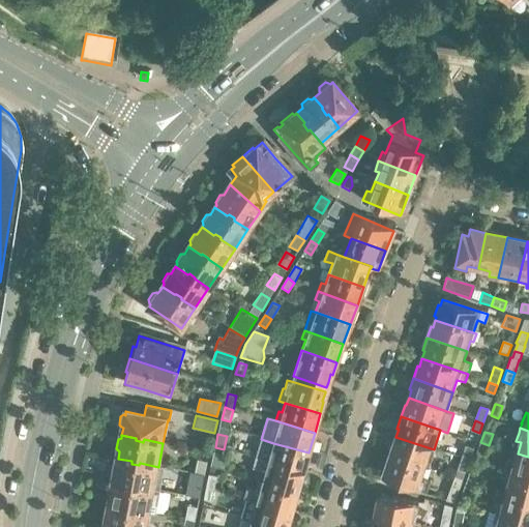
[(391,444),(387,456),(428,469),(434,449),(395,437),(393,444),(391,444)]
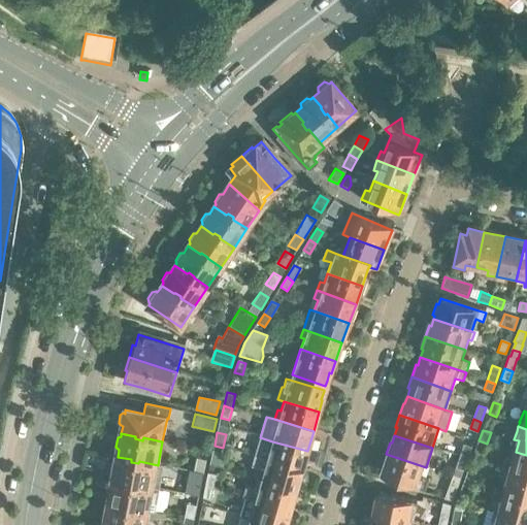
[(260,437),(254,458),(301,471),(307,451),(272,441),(260,437)]
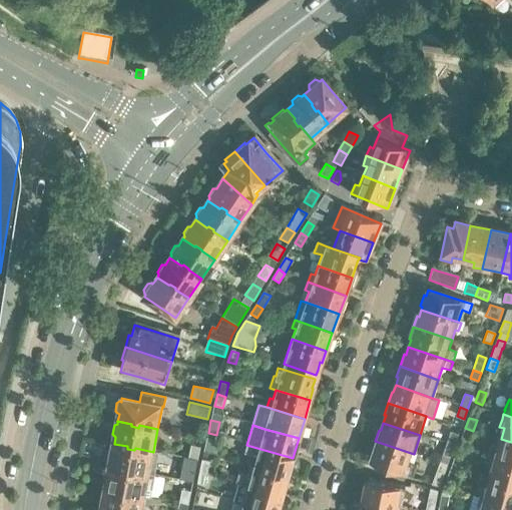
[(465,428),(461,439),(469,442),(473,431),(465,428)]
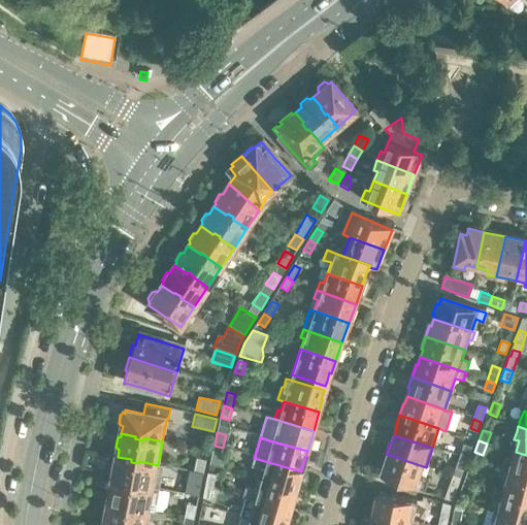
[(463,445),(459,457),(467,460),(471,448),(463,445)]
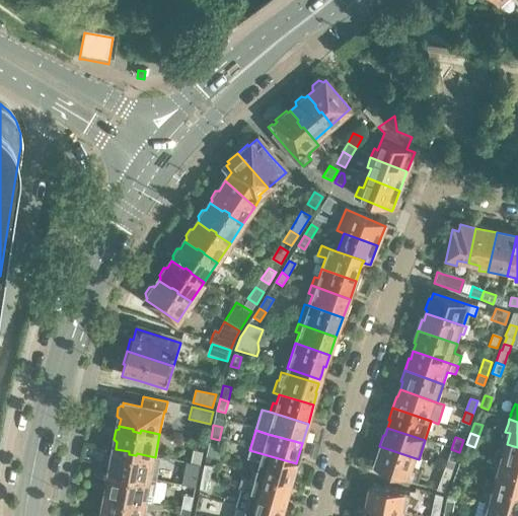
[(211,438),(207,458),(220,461),(222,451),(216,450),(219,440),(211,438)]
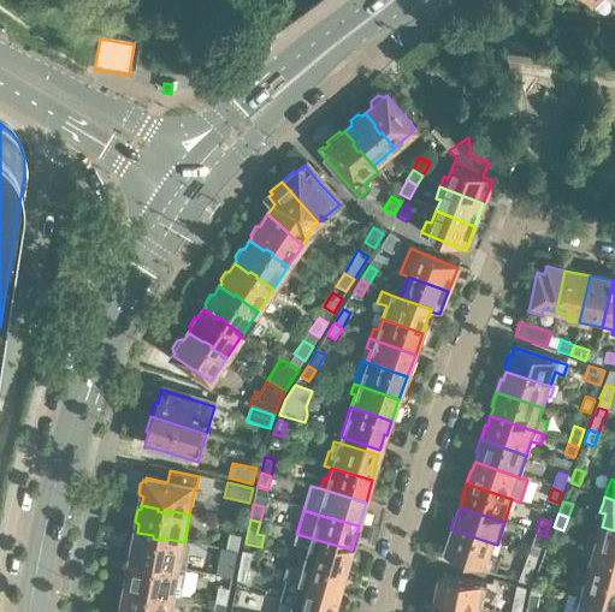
[(589,535),(585,547),(590,548),(614,557),(614,530),(602,527),(598,538),(589,535)]
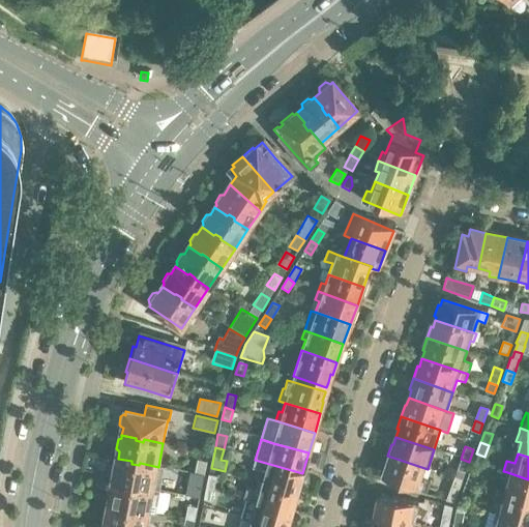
[(385,468),(382,477),(420,490),(427,492),(430,481),(423,479),(428,469),(387,456),(383,468),(385,468)]
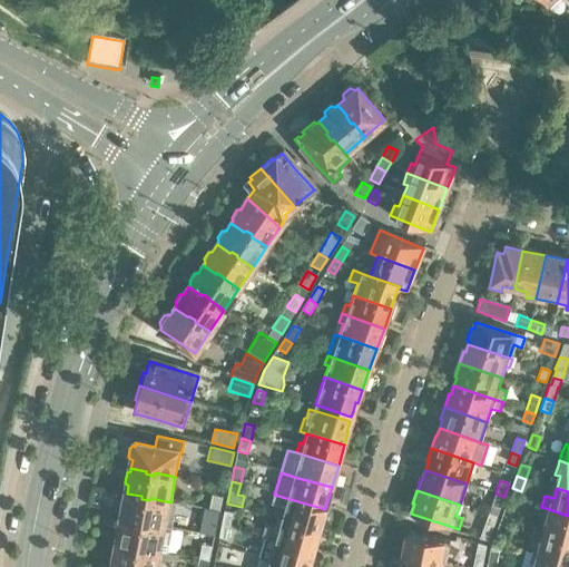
[(121,499),(120,507),(124,510),(123,519),(137,521),(137,524),(145,526),(146,524),(166,527),(172,528),(177,504),(170,502),(150,498),(149,500),(141,499),(141,496),(127,494),(126,498),(121,499)]
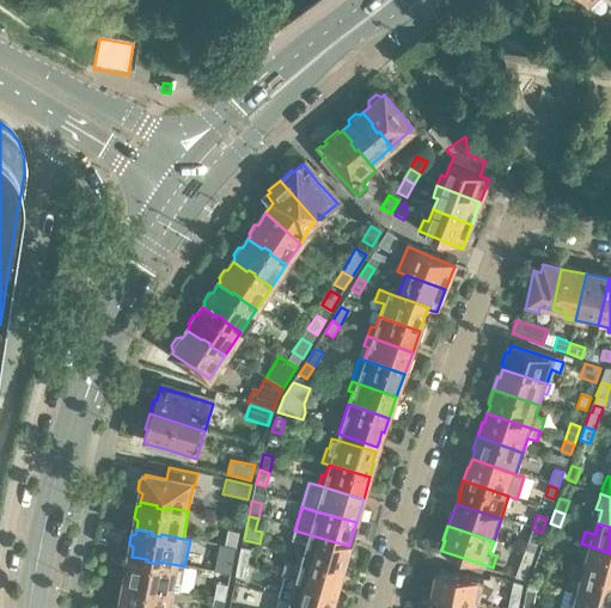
[(537,545),(542,533),(532,529),(527,541),(537,545)]
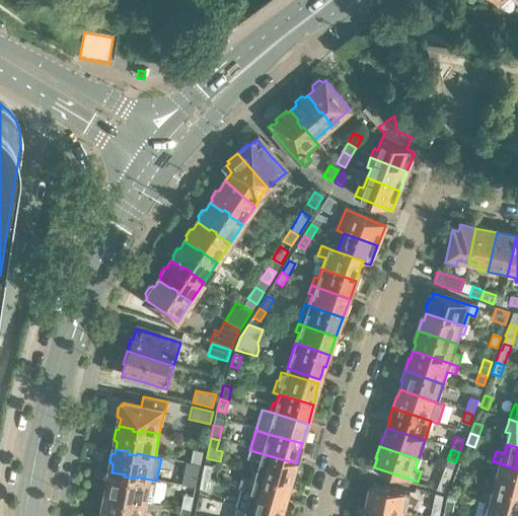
[(200,465),(203,452),(194,450),(191,463),(200,465)]
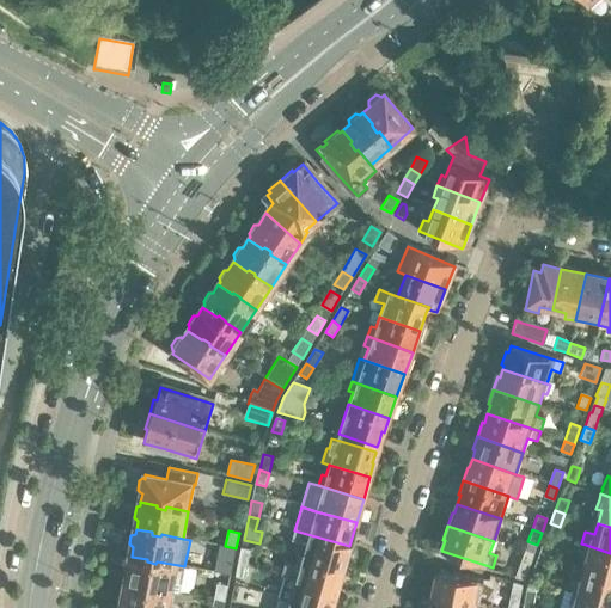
[(294,530),(292,540),(306,544),(303,557),(343,567),(349,546),(294,530)]
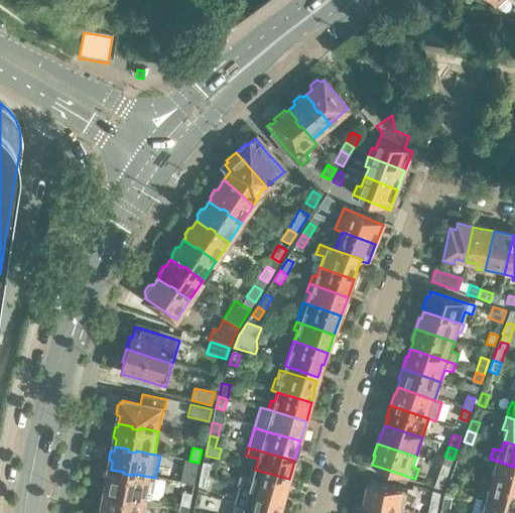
[(454,470),(462,473),(466,461),(458,458),(454,470)]
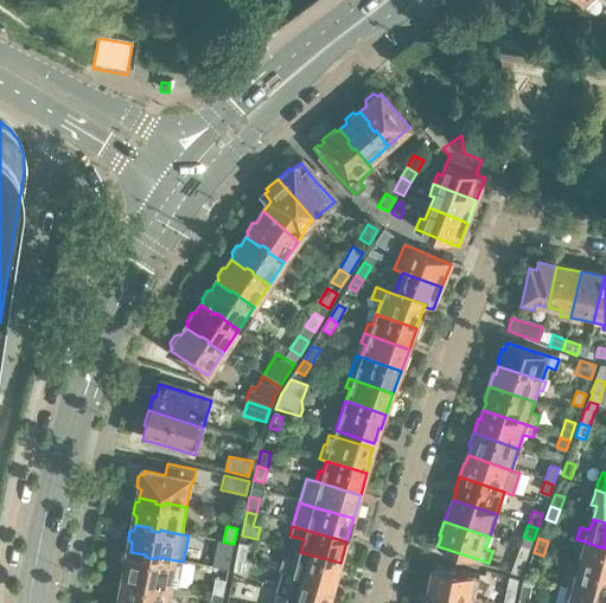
[(605,549),(581,540),(578,552),(584,555),(581,560),(580,565),(595,570),(605,572),(605,549)]
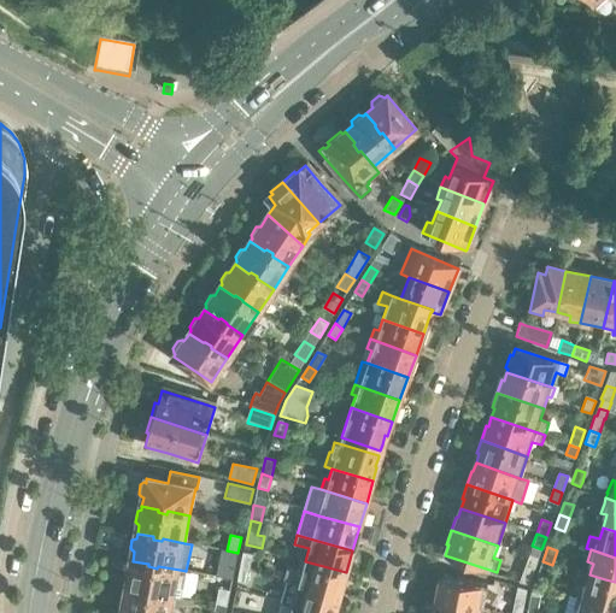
[(221,550),(215,577),(232,581),(238,554),(221,550)]
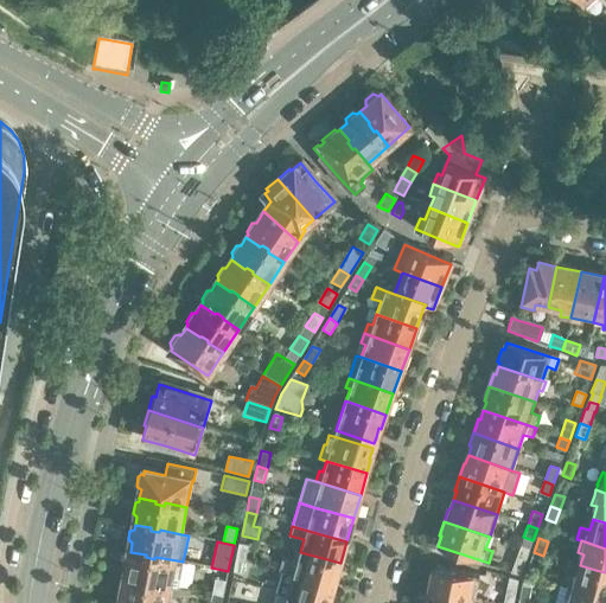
[(238,544),(236,559),(246,560),(248,545),(238,544)]
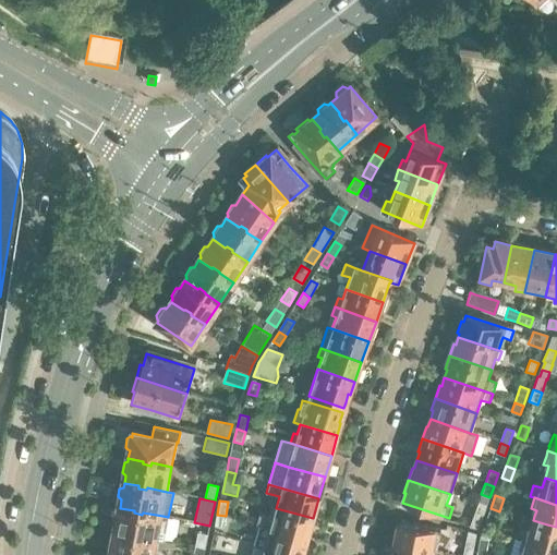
[(477,531),(486,505),(477,503),(469,528),(477,531)]
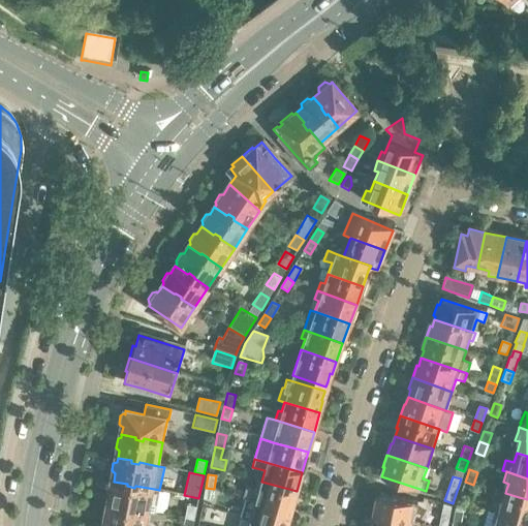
[(109,487),(107,494),(111,497),(110,504),(123,507),(122,508),(130,511),(131,508),(150,513),(155,514),(159,490),(154,489),(135,486),(134,488),(127,486),(127,484),(114,482),(113,485),(109,487)]
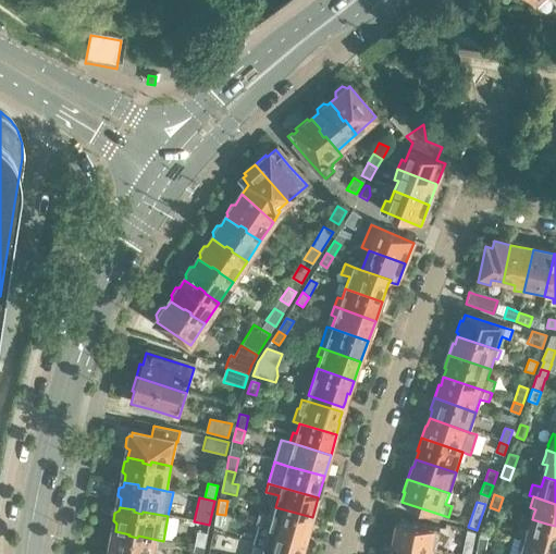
[(259,513),(256,524),(259,525),(270,528),(307,538),(312,517),(275,507),(272,516),(259,513)]
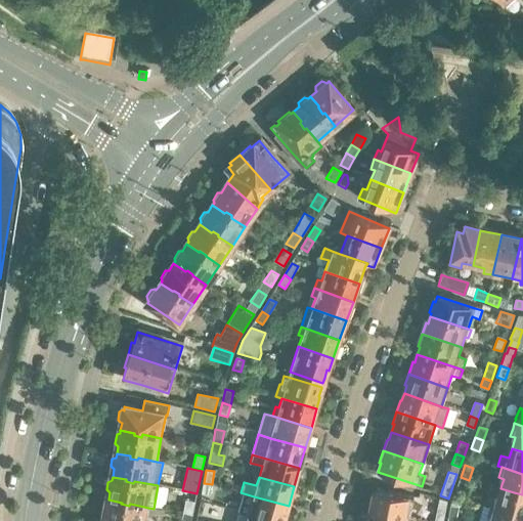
[(461,477),(456,488),(465,491),(469,480),(461,477)]
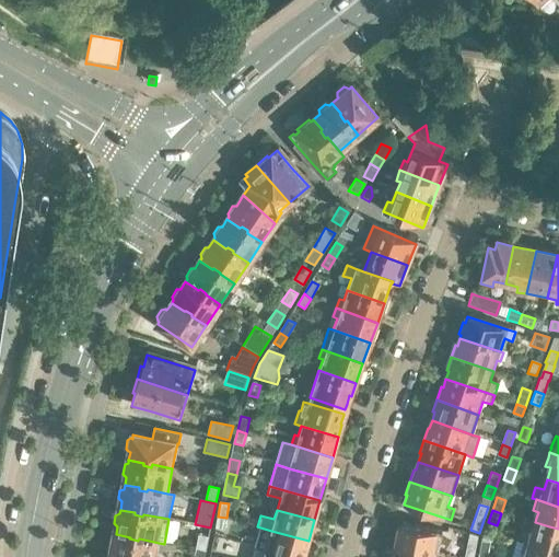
[(218,517),(214,529),(224,530),(226,518),(218,517)]
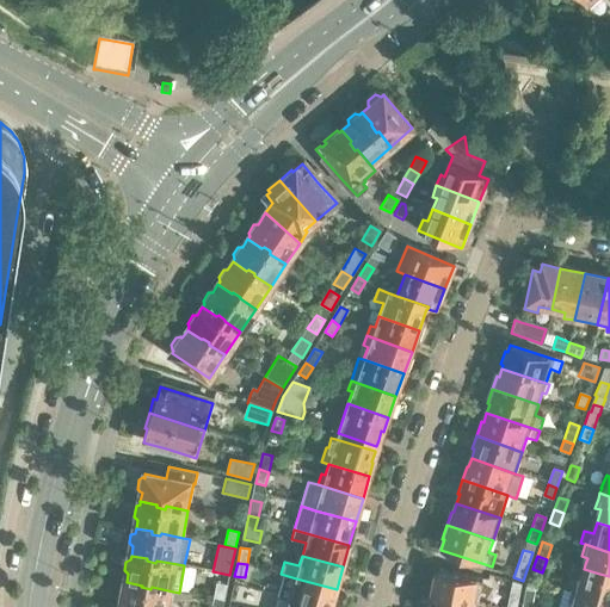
[(575,578),(572,590),(591,596),(609,601),(609,576),(599,574),(584,569),(581,581),(575,578)]
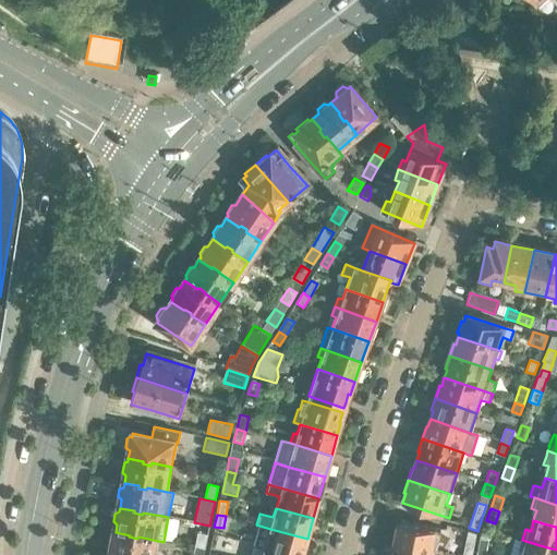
[(392,544),(434,553),(435,542),(445,543),(447,532),(398,523),(397,532),(395,532),(392,544)]
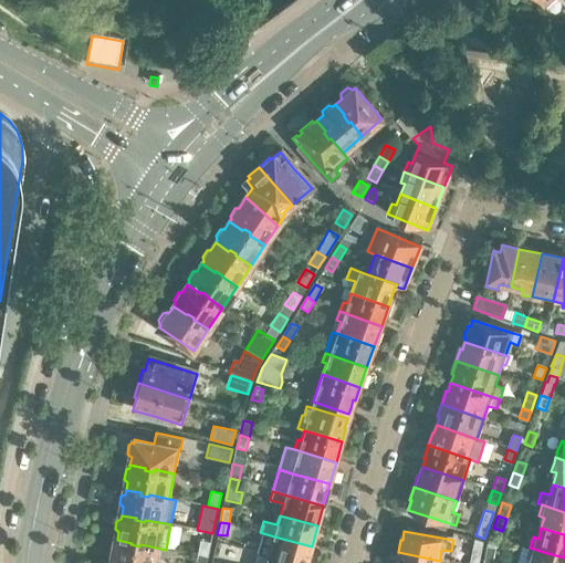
[(263,533),(257,555),(283,562),(306,562),(312,546),(274,537),(263,533)]
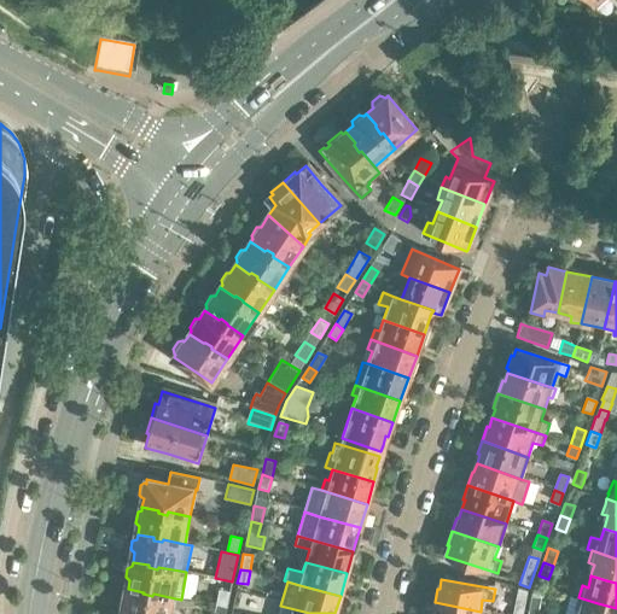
[(540,613),(542,598),(546,589),(535,585),(531,596),(528,613),(540,613)]
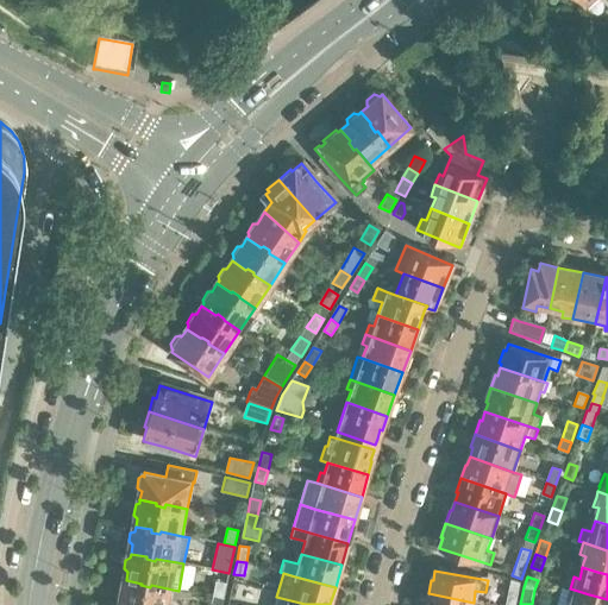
[(120,586),(119,594),(123,598),(121,604),(169,604),(173,590),(151,585),(150,587),(140,585),(142,584),(126,580),(125,585),(120,586)]
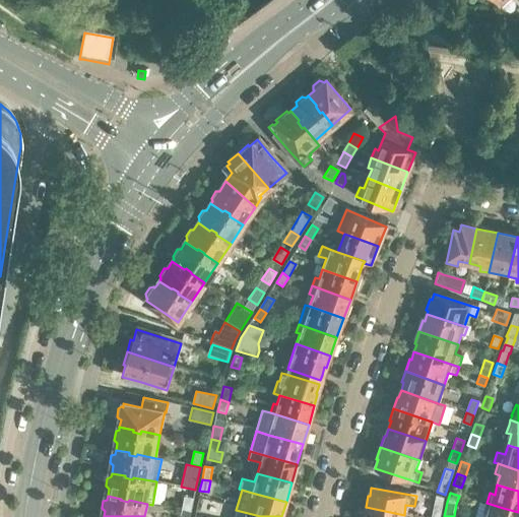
[(440,516),(444,498),(436,496),(433,516),(440,516)]
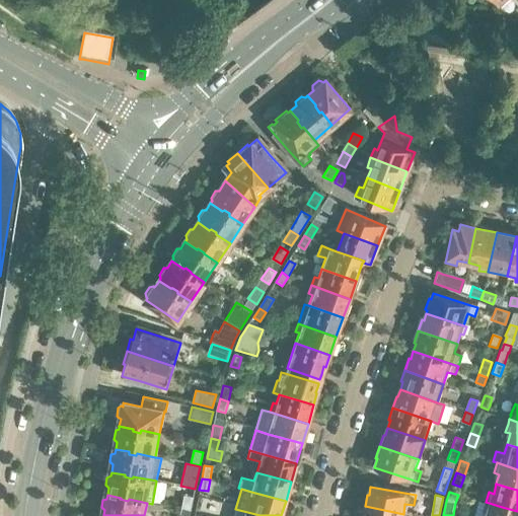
[(180,510),(191,512),(194,498),(183,496),(180,510)]
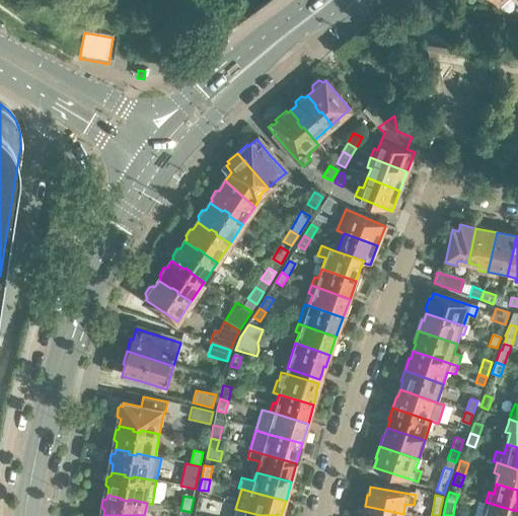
[(486,502),(483,512),(489,514),(489,515),(517,515),(517,511),(502,507),(486,502)]
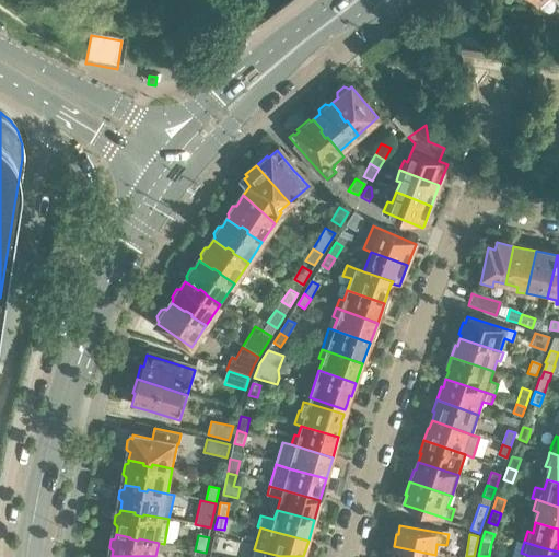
[(435,556),(435,555),(394,546),(392,556),(435,556)]
